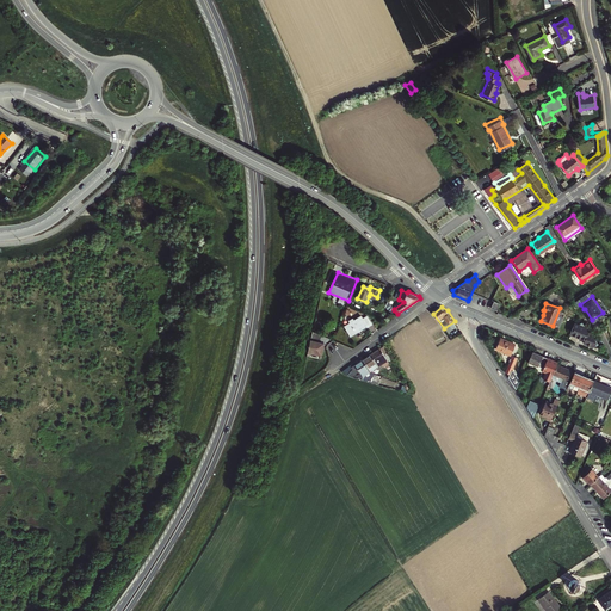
[(350,323),(345,327),(351,335),(366,325),(366,326),(370,323),(365,315),(362,318),(359,316),(353,321),(352,319),(349,321),(350,323)]
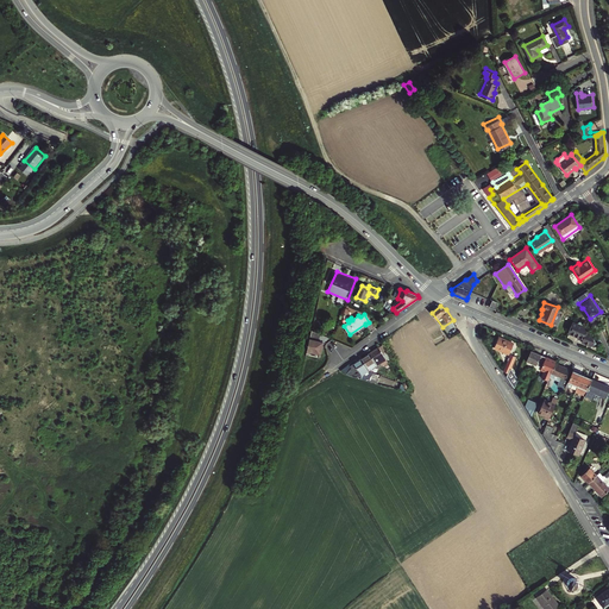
[(590,332),(581,319),(576,322),(572,321),(567,332),(582,338),(581,340),(591,345),(596,341),(590,332)]
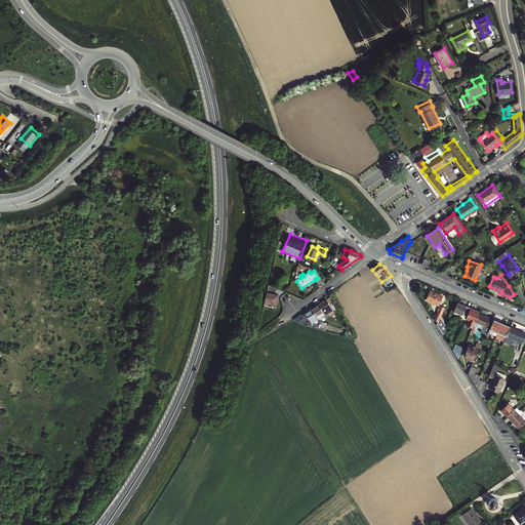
[(269,285),(265,304),(276,306),(278,295),(275,294),(277,288),(269,285)]
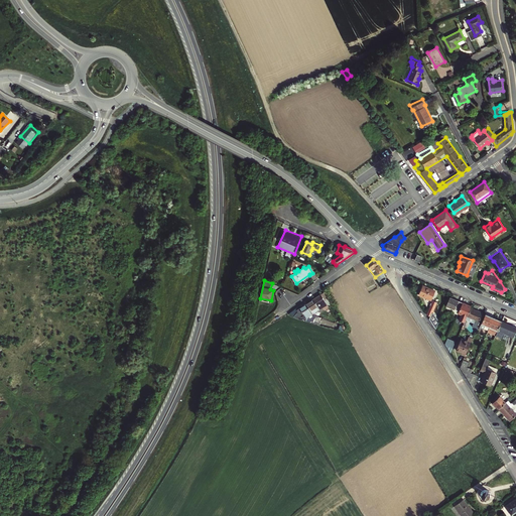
[(435,290),(423,285),(419,294),(431,299),(435,290)]
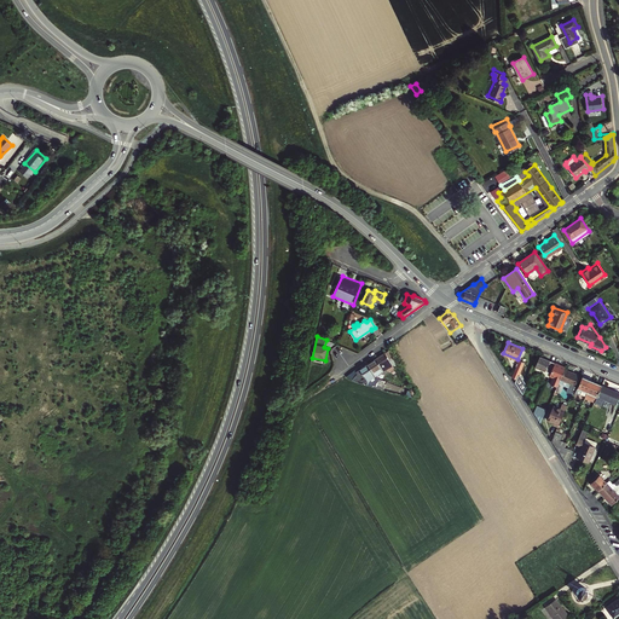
[(385,353),(389,359),(395,356),(391,350),(385,353)]
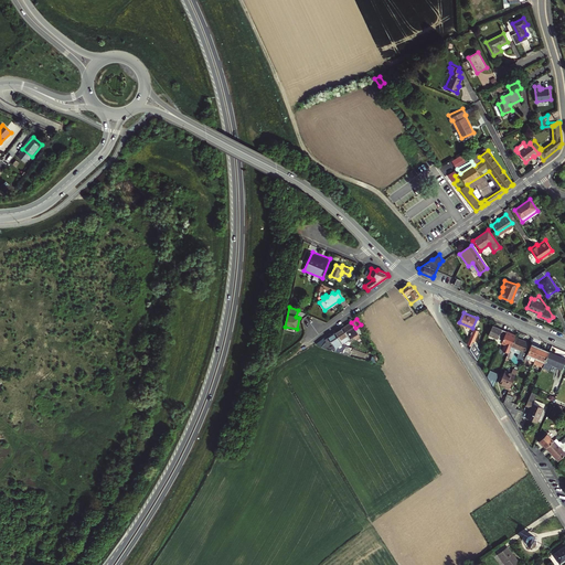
[(351,340),(352,341),(360,336),(355,328),(351,322),(343,327),(351,340)]
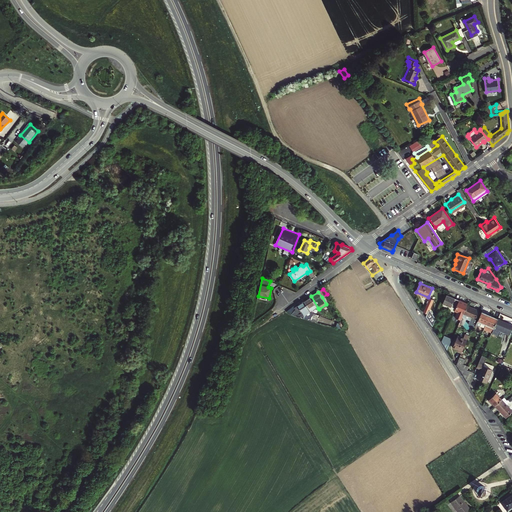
[(447,295),(442,306),(455,312),(459,300),(447,295)]
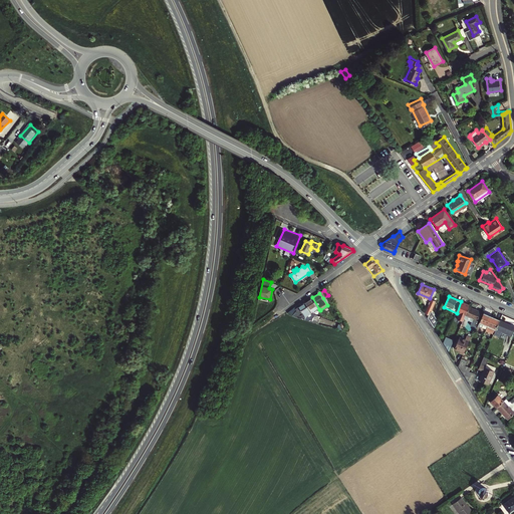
[(312,297),(304,303),(306,306),(307,305),(312,312),(317,308),(318,310),(319,309),(312,297)]
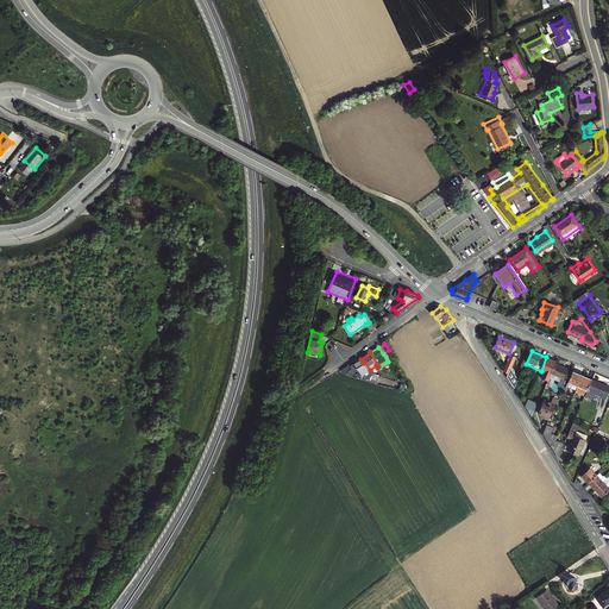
[(515,357),(512,355),(504,370),(509,372),(515,357)]
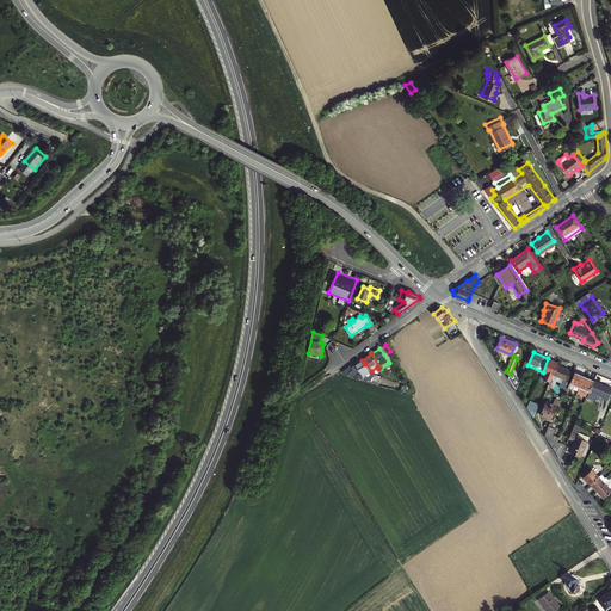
[(551,378),(557,364),(557,362),(548,358),(543,372),(545,374),(543,380),(549,382),(551,378)]
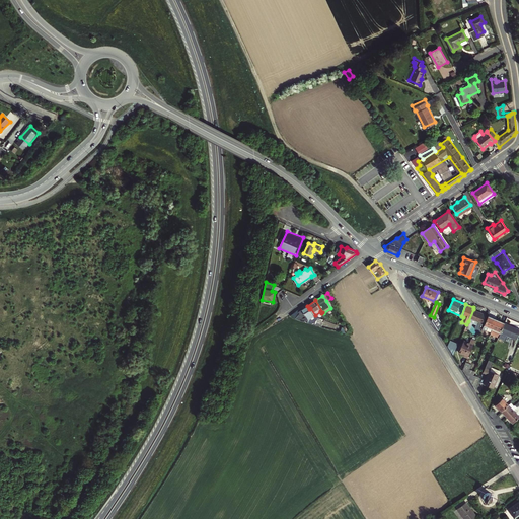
[(309,309),(307,306),(302,309),(299,311),(301,314),(302,316),(305,314),(306,316),(307,316),(309,319),(315,315),(310,308),(309,309)]
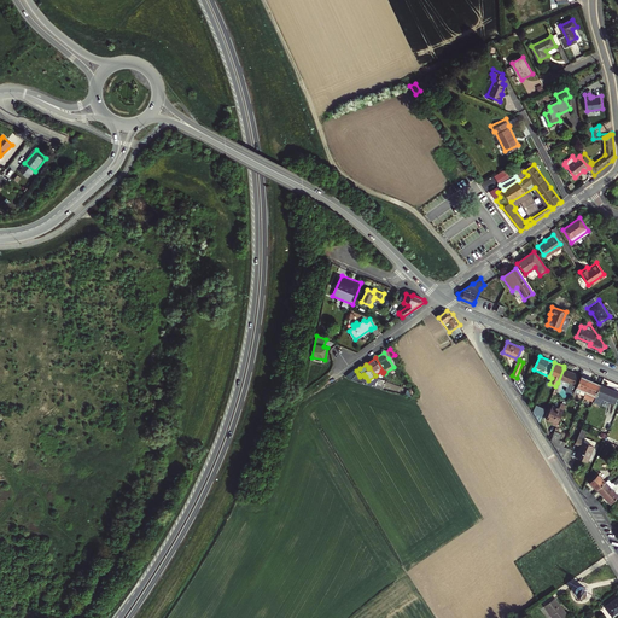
[(571,392),(578,375),(564,368),(558,383),(567,386),(566,390),(571,392)]
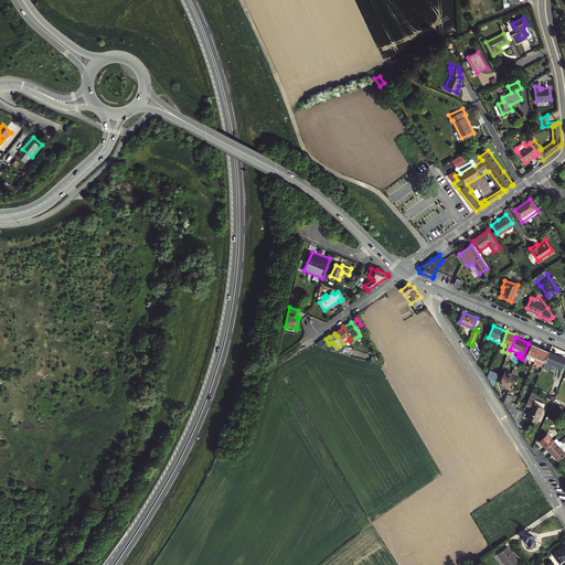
[(532,355),(536,358),(541,348),(532,344),(528,354),(525,358),(530,360),(532,355)]
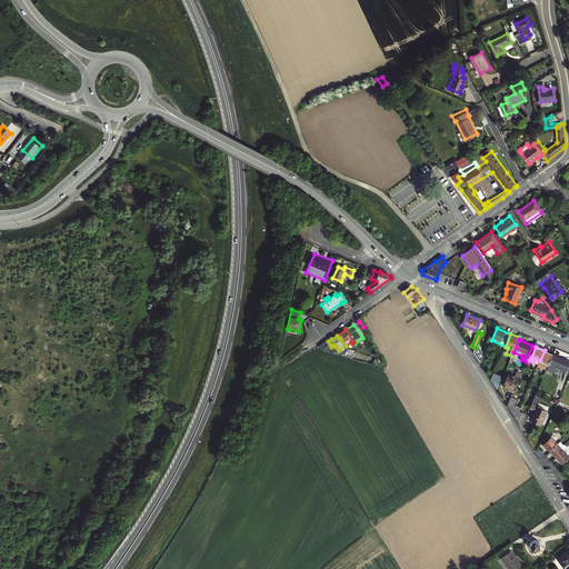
[(538,366),(547,369),(549,363),(553,355),(545,350),(540,360),(540,361),(538,365),(538,366)]
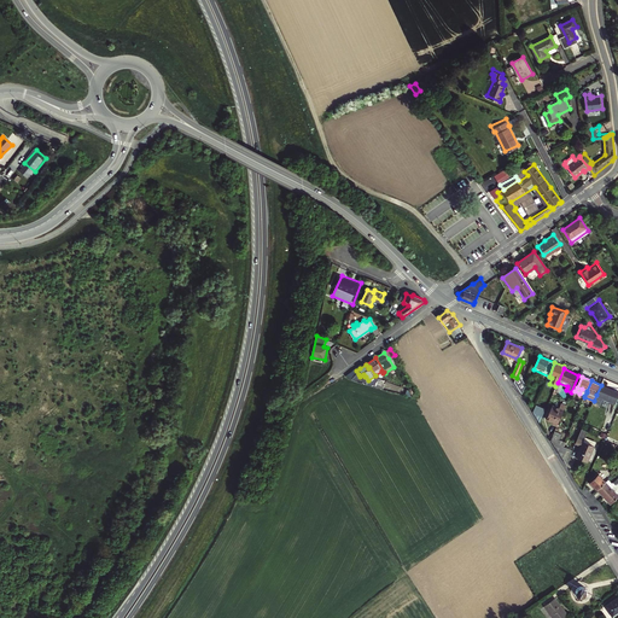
[(617,391),(601,385),(596,395),(616,403),(617,396),(617,391)]
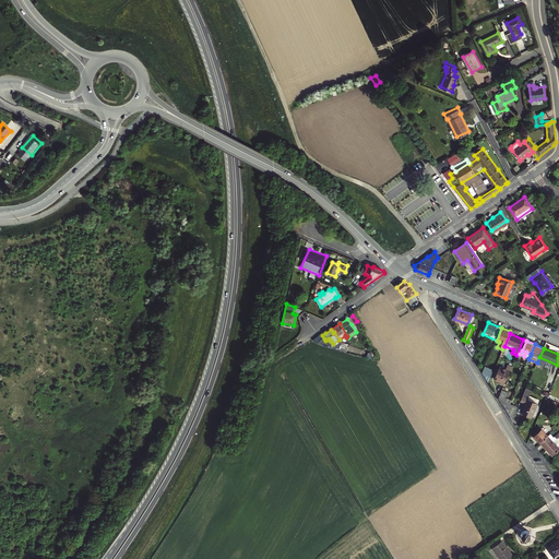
[(504,384),(510,371),(511,367),(508,365),(506,369),(500,367),(495,379),(501,381),(500,383),(504,384)]
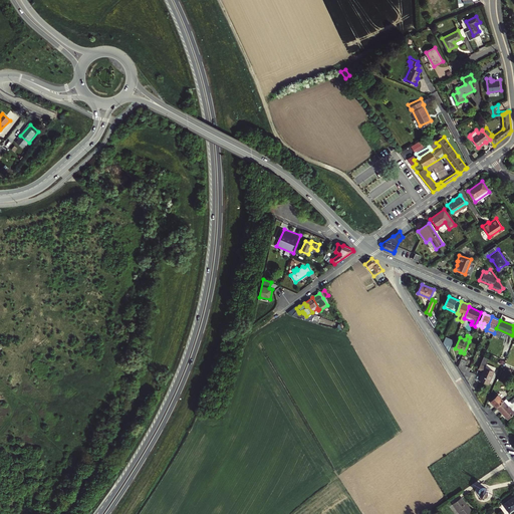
[(450,351),(454,340),(446,337),(444,342),(450,351)]
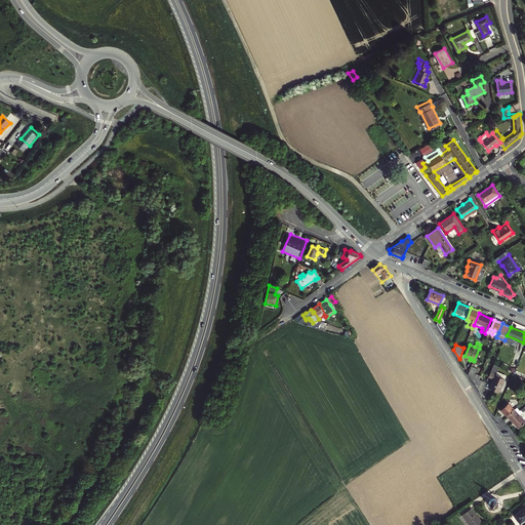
[(478,378),(480,375),(476,373),(477,369),(472,366),(469,373),(476,385),(478,378)]
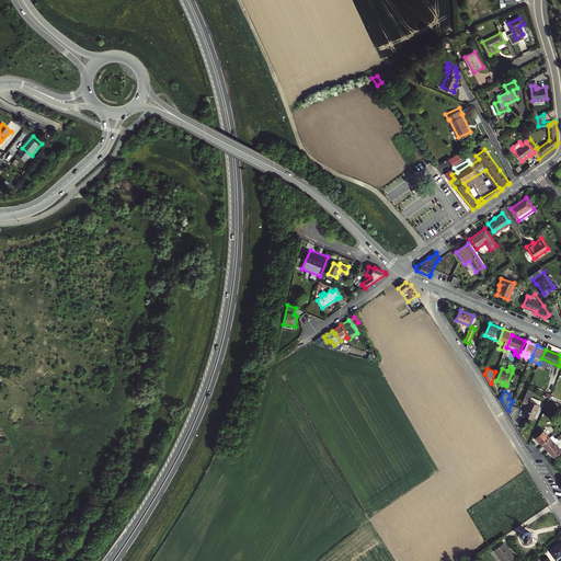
[(531,397),(526,395),(523,402),(528,403),(524,414),(534,419),(540,404),(529,400),(531,397)]
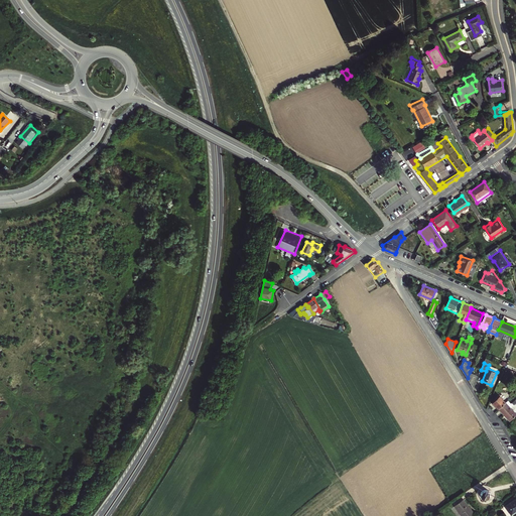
[(479,376),(470,372),(468,378),(471,384),(474,387),(479,376)]
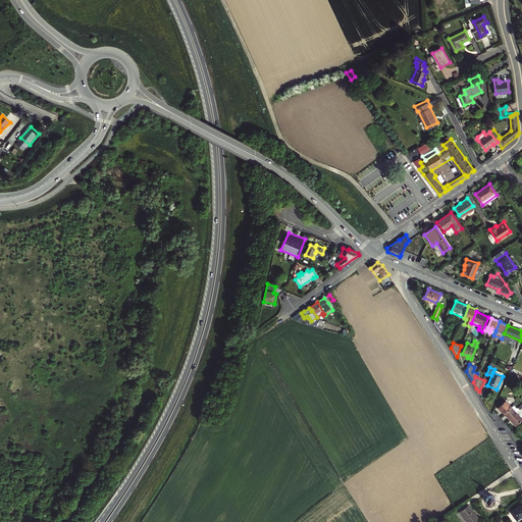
[(505,413),(512,407),(507,401),(500,407),(505,413)]
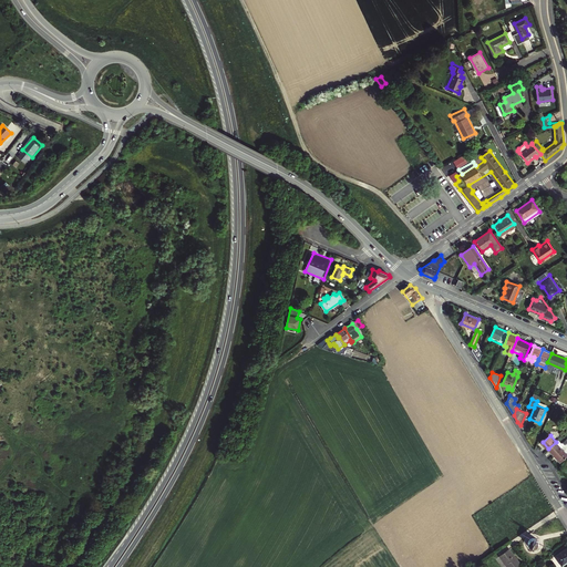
[(563,447),(556,442),(548,449),(555,455),(563,449),(563,447)]
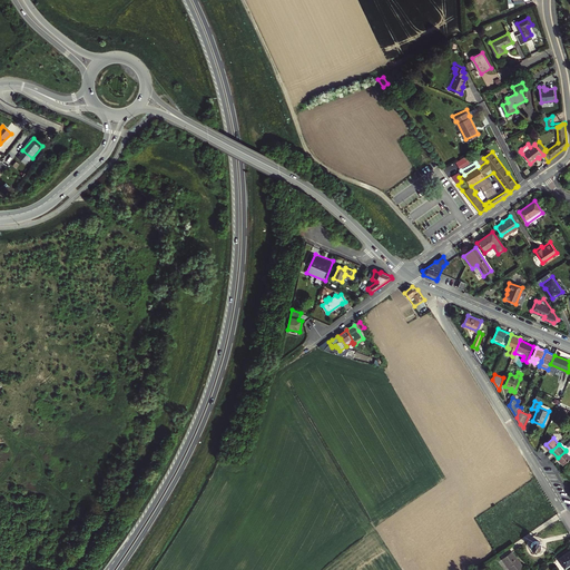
[(569,459),(569,454),(566,451),(558,458),(563,464),(569,459)]
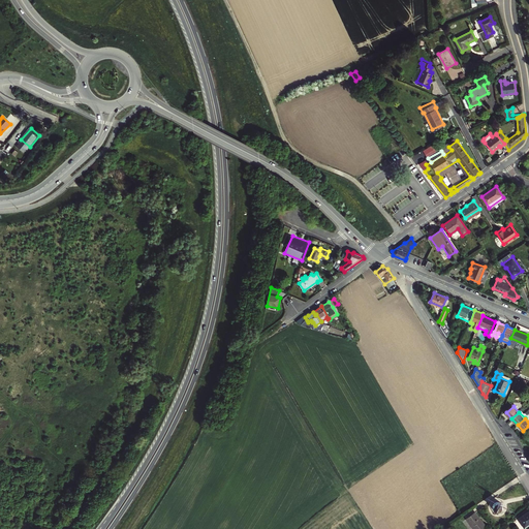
[(504,508),(504,507),(504,506),(503,505),(503,504),(502,503),(501,502),(500,502),(499,501),(498,501),(497,501),(496,501),(495,502),(494,503),(494,504),(493,504),(493,505),(493,507),(493,508),(493,509),(494,510),(494,511),(495,511),(496,512),(497,512),(498,512),(499,512),(500,512),(501,511),(502,511),(503,510),(503,509),(504,508)]
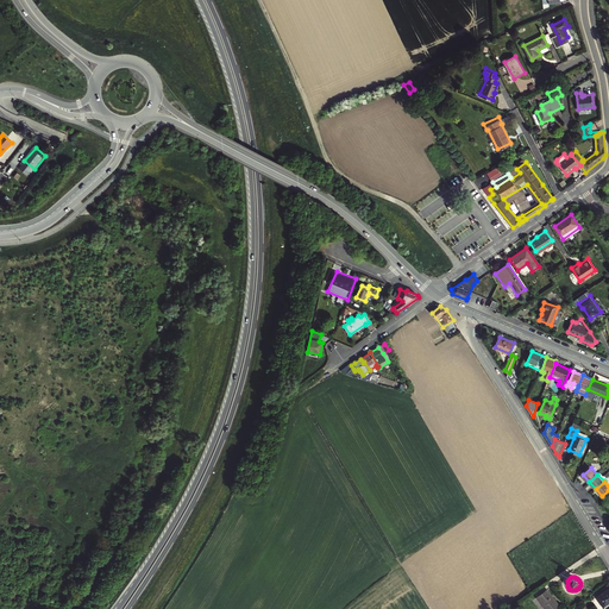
[(608,588),(597,596),(602,603),(607,601),(608,604),(608,588)]
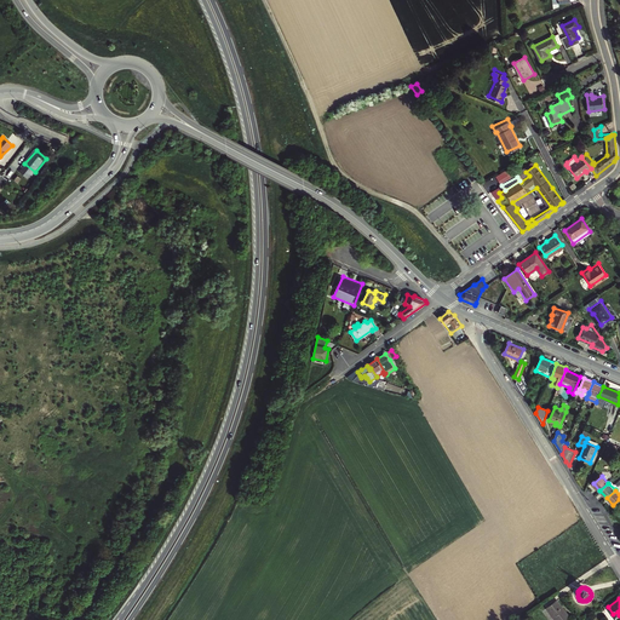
[(545,607),(554,619),(563,619),(568,616),(556,600),(545,607)]
